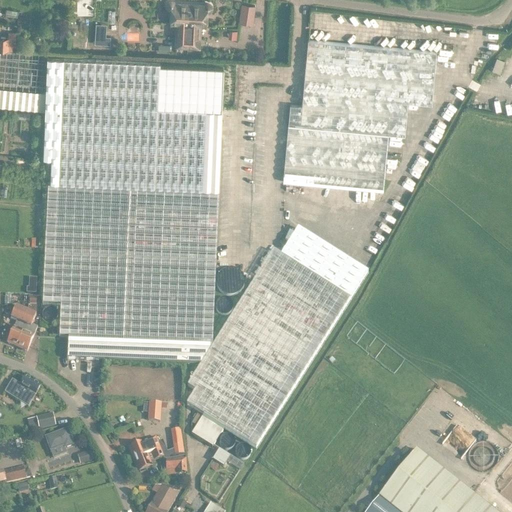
[(187,48),(189,6),(175,5),(174,4),(173,3),(172,2),(171,2),(170,2),(169,3),(168,3),(168,4),(167,4),(167,5),(167,6),(166,7),(167,7),(167,8),(167,9),(168,10),(169,10),(170,11),(171,11),(170,25),(178,25),(177,38),(175,38),(175,47),(187,48)]
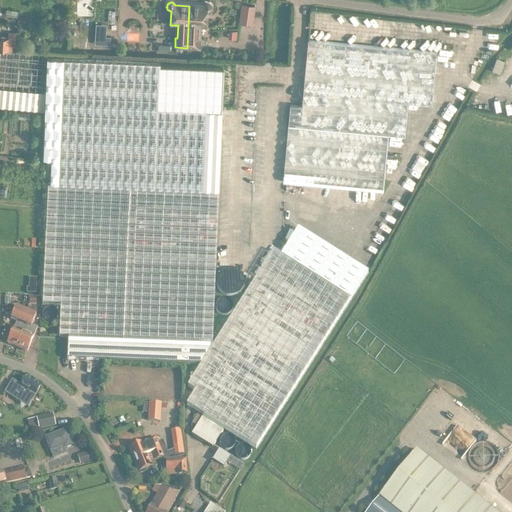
[(203,7),(189,6),(187,48),(199,48),(199,39),(197,39),(198,26),(206,27),(207,13),(208,13),(209,12),(210,11),(210,10),(211,10),(211,9),(211,8),(211,7),(210,7),(210,6),(209,5),(208,5),(207,4),(206,4),(205,5),(204,5),(203,6),(203,7)]
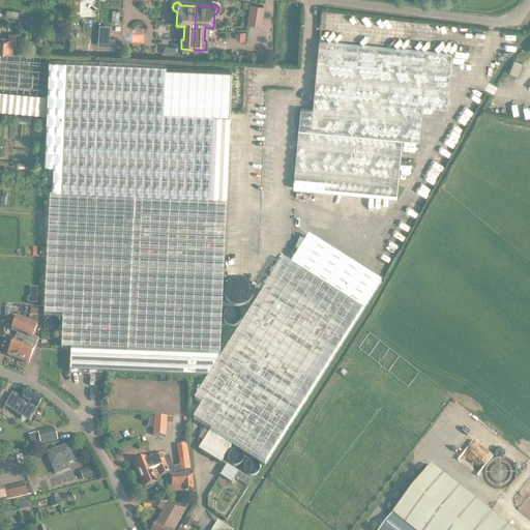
[(261,26),(262,17),(263,6),(249,5),(249,11),(247,25),(261,26)]
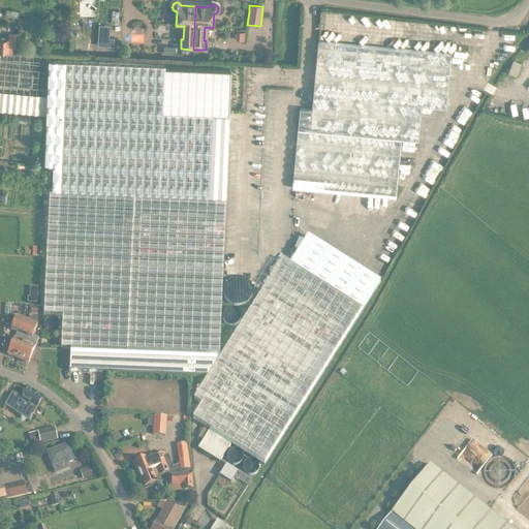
[(0,48),(8,49),(8,40),(0,39),(0,48)]
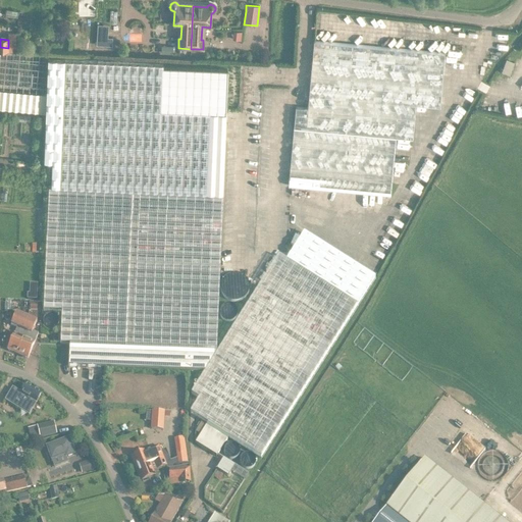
[(296,108),(288,187),(390,195),(397,137),(413,137),(416,105),(439,108),(444,53),(313,41),(307,109),(296,108)]
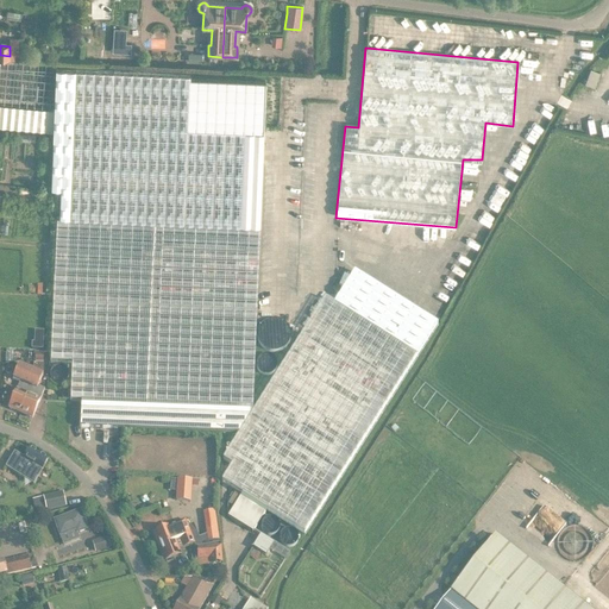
[(188,63),(201,64),(201,55),(188,55),(188,63)]
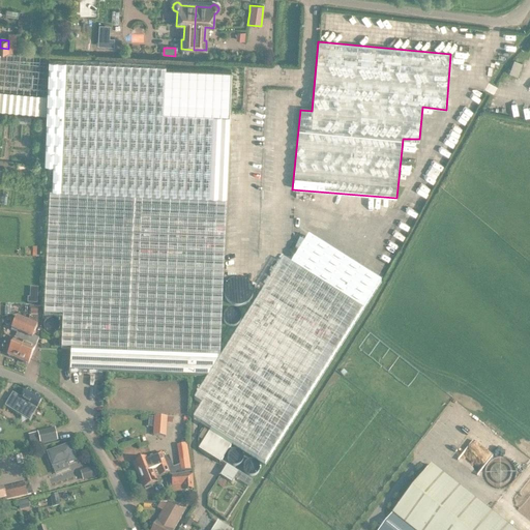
[(62,347),(70,348),(222,352),(222,363),(209,378),(198,394),(198,427),(245,457),(263,468),(362,321),(366,313),(292,263),(280,255),(223,347),(226,255),(227,214),(231,112),(232,63),(158,61),(1,54),(0,79),(0,110),(38,112),(34,165),(52,166),(51,188),(50,216),(47,288),(45,312),(63,313),(62,347)]
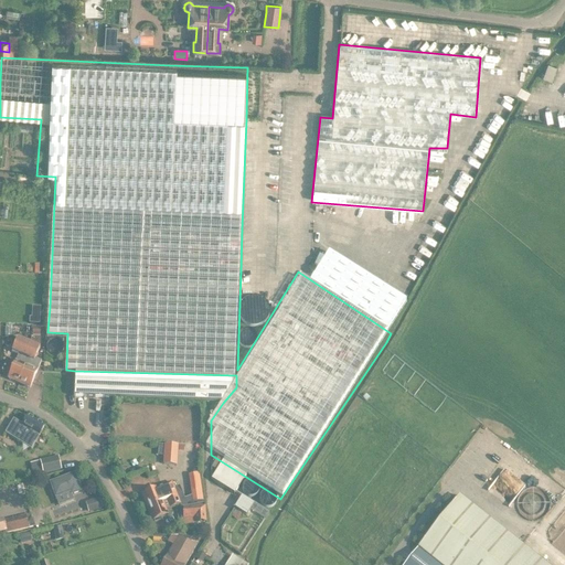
[(544,80),(553,82),(557,67),(547,65),(544,80)]
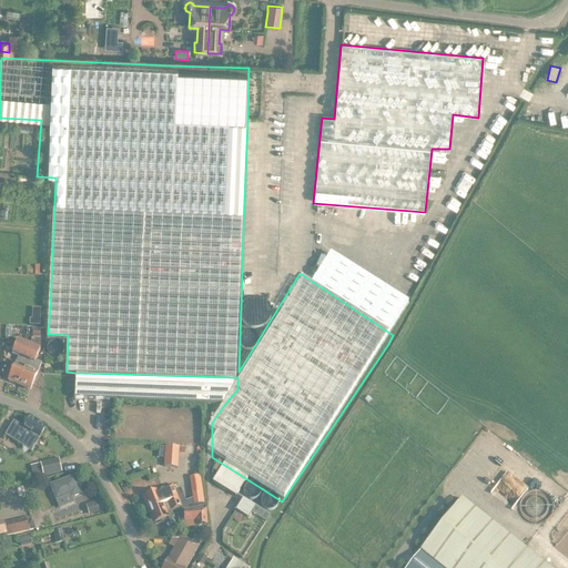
[(417,229),(417,213),(399,213),(399,227),(417,229)]
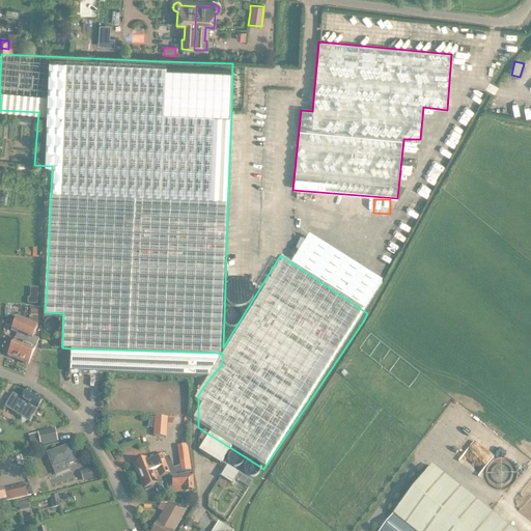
[(254,290),(254,289),(253,287),(253,284),(251,281),(250,280),(248,278),(246,277),(243,276),(241,276),(239,276),(235,276),(233,277),(231,279),(228,281),(227,283),(226,286),(226,288),(226,291),(226,295),(227,297),(229,299),(231,301),(233,302),(235,303),(239,304),(241,304),(245,303),(247,302),(249,300),(251,298),(253,296),(253,292),(254,290)]
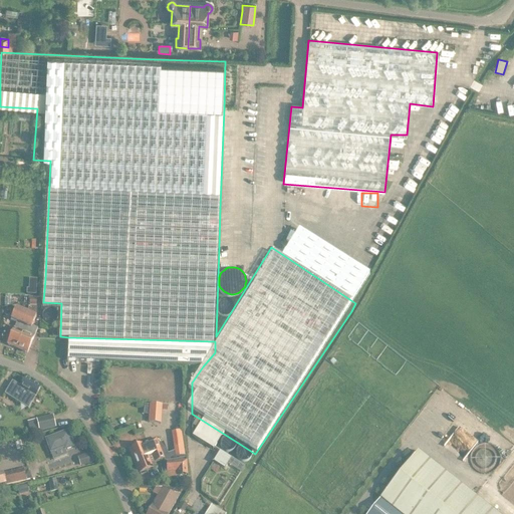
[(28,293),(37,294),(37,278),(28,277),(28,293)]
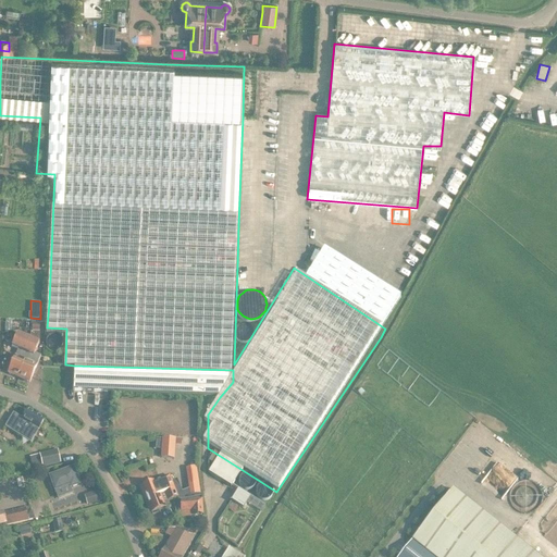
[(29,339),(31,338),(16,333),(11,346),(17,348),(15,356),(14,356),(8,372),(20,378),(26,361),(25,360),(28,354),(25,353),(29,339)]
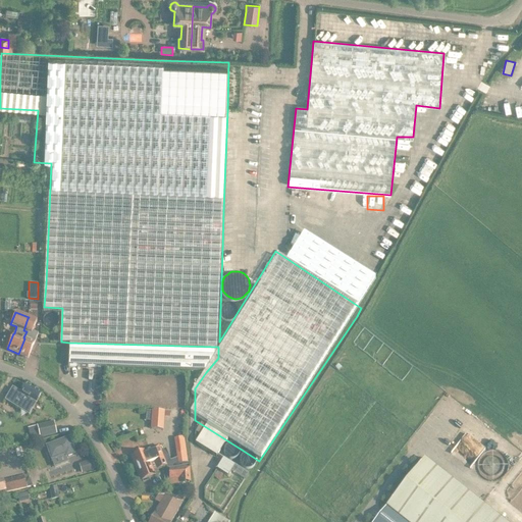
[(32,330),(36,320),(29,317),(28,318),(23,330),(27,331),(23,337),(24,338),(18,354),(28,358),(38,332),(32,330)]
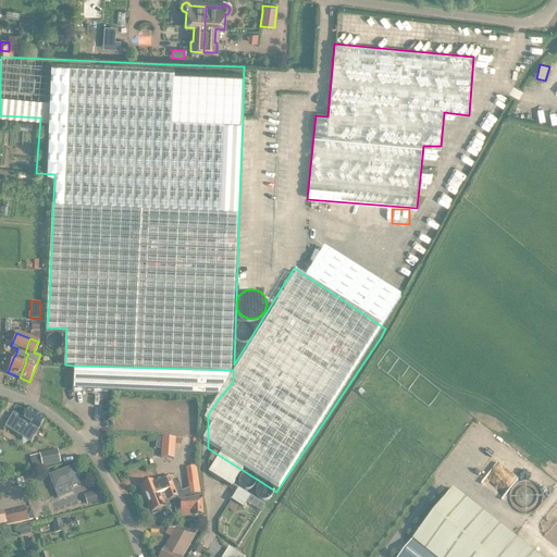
[(233,370),(74,366),(74,368),(73,391),(220,397),(233,382),(233,370)]
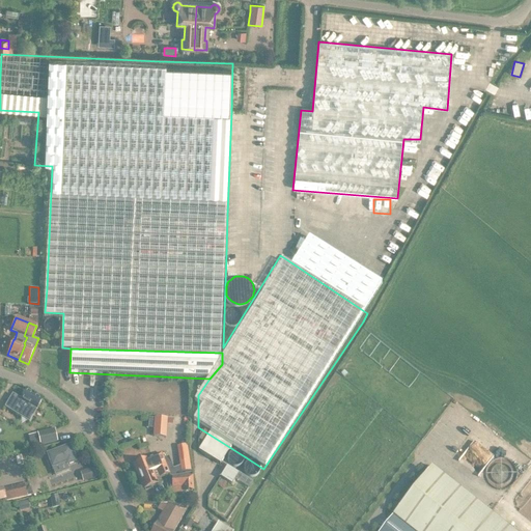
[(12,393),(4,407),(29,421),(42,400),(25,391),(21,398),(12,393)]
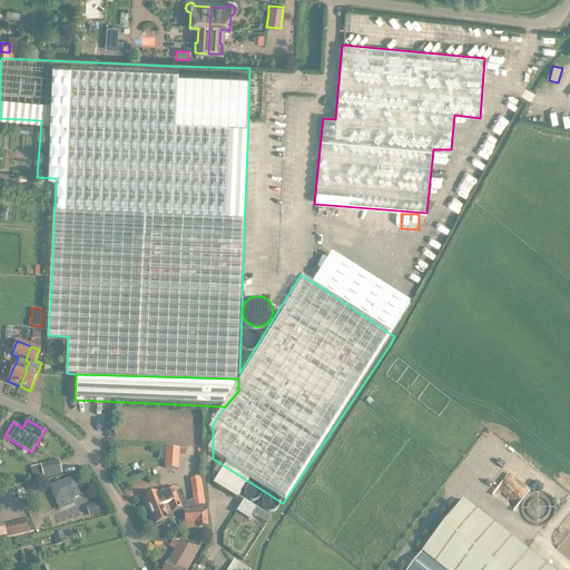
[(180,471),(180,445),(169,445),(168,471),(180,471)]
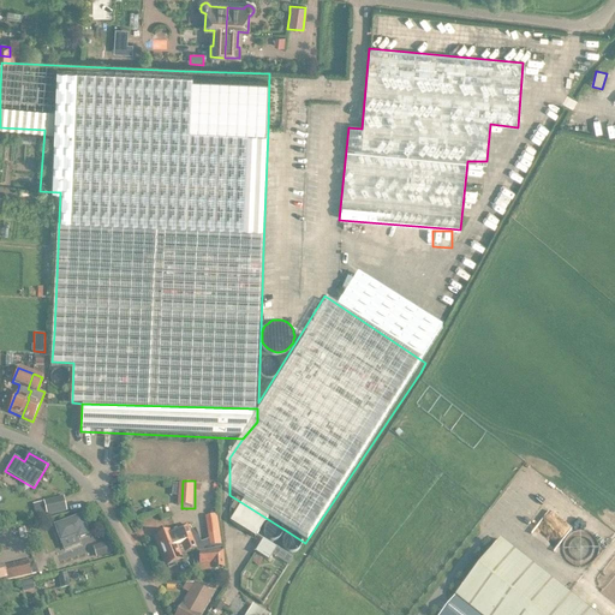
[(543,505),(549,508),(532,533),(556,550),(581,517),(550,495),(543,505)]
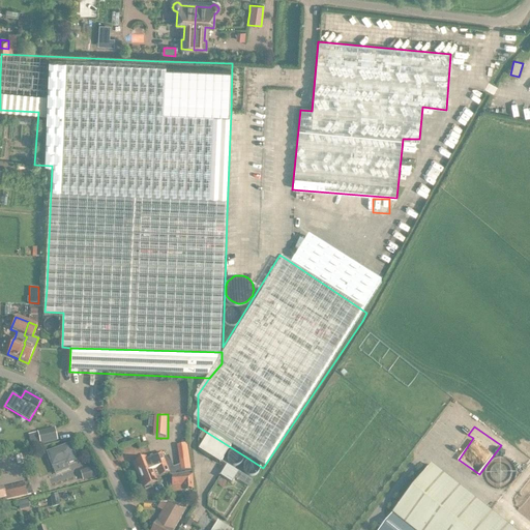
[(37,432),(40,444),(57,440),(54,429),(37,432)]
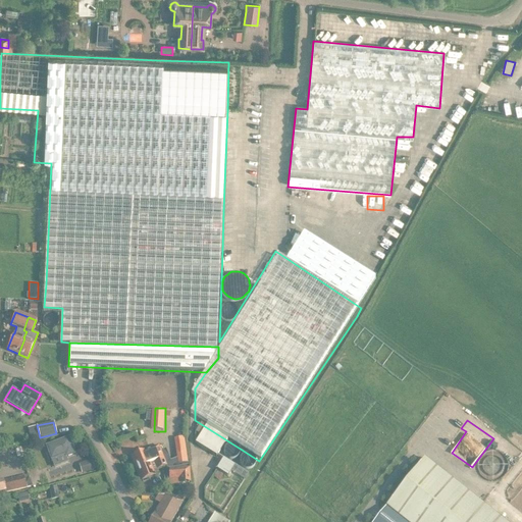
[(64,455),(65,458),(65,457),(74,454),(68,437),(46,446),(51,460),(64,455)]
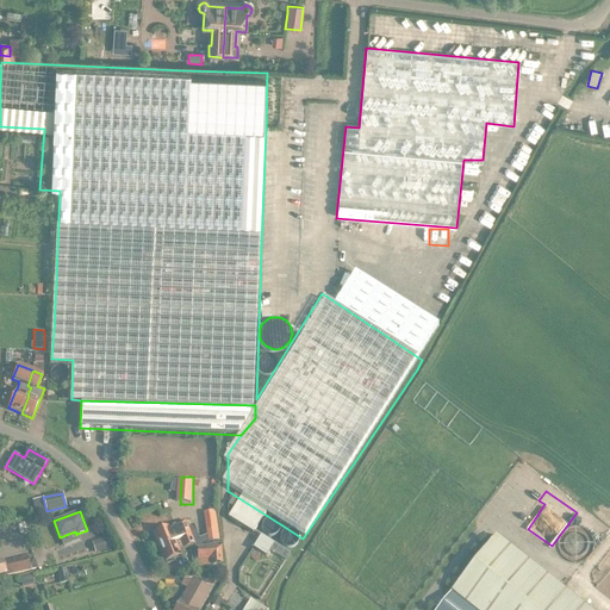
[(210,542),(218,541),(215,511),(206,512),(210,542)]
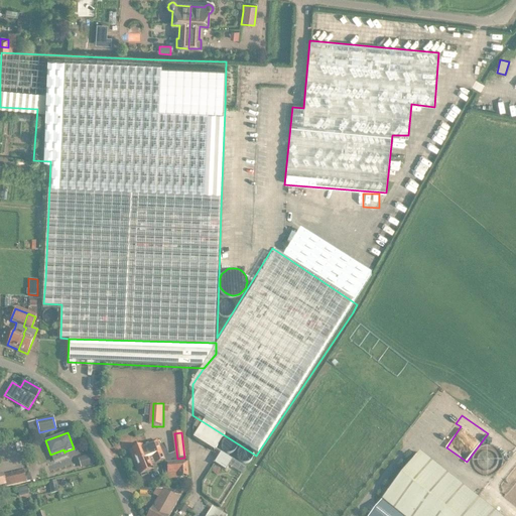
[(161,454),(156,440),(147,443),(147,444),(146,444),(147,445),(143,446),(143,445),(130,450),(132,455),(130,455),(133,464),(152,456),(152,458),(161,454)]
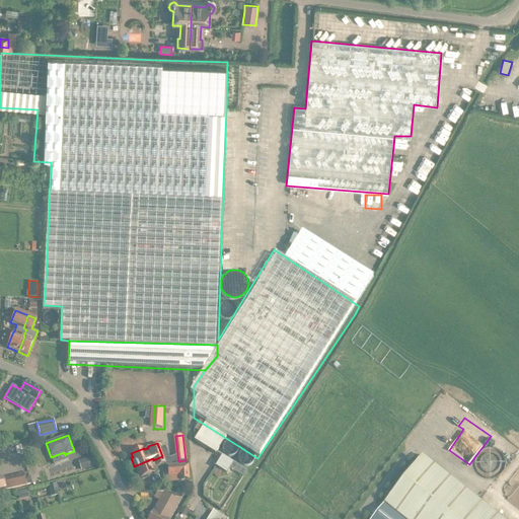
[(248,466),(252,461),(249,459),(251,457),(244,451),(238,457),(248,466)]
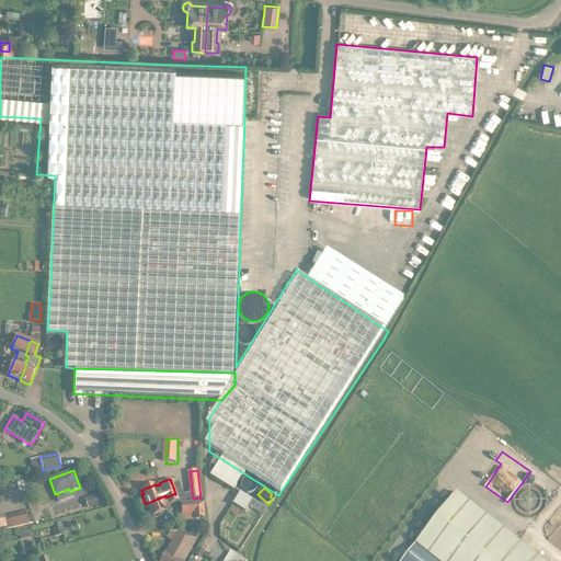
[(254,529),(266,506),(239,492),(233,504),(247,511),(250,505),(258,510),(239,545),(242,547),(252,528),(254,529)]
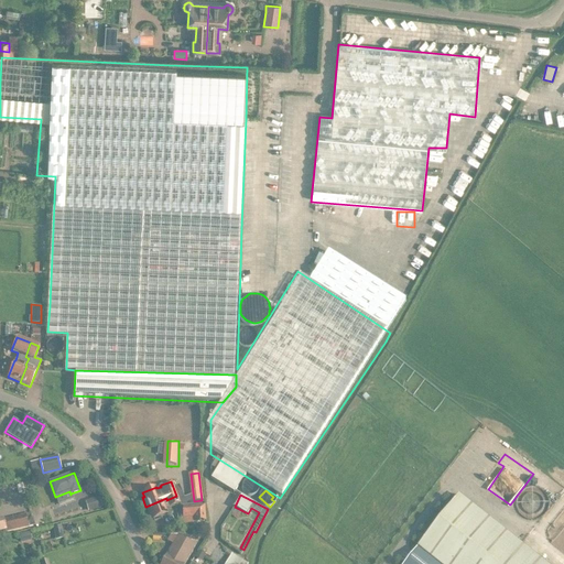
[(545,563),(520,544),(458,495),(436,522),(416,546),(427,555),(438,563),(545,563)]
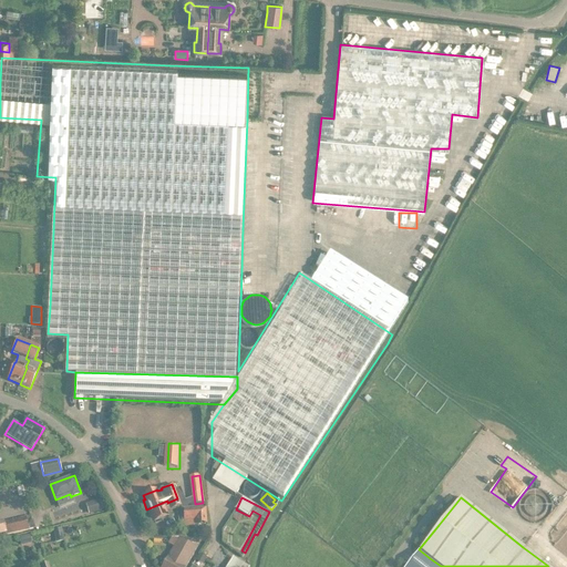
[(171,509),(181,506),(177,498),(167,503),(167,501),(146,509),(151,517),(152,517),(154,522),(155,524),(162,521),(161,519),(173,514),(171,509)]
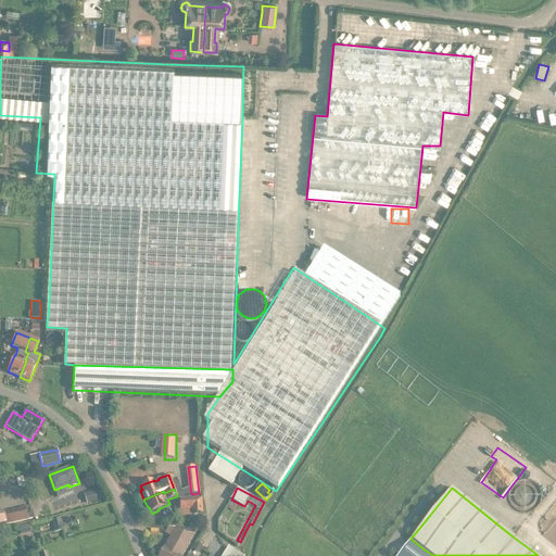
[(85,494),(87,503),(100,500),(98,491),(85,494)]
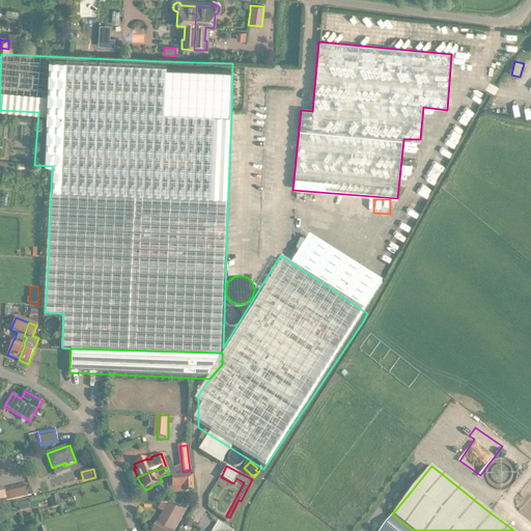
[(193,492),(193,476),(172,477),(172,487),(183,487),(183,492),(193,492)]
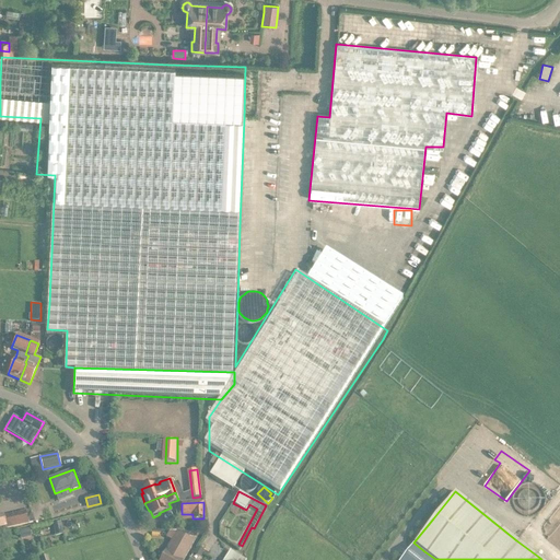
[(0,515),(0,529),(30,522),(26,509),(0,515)]
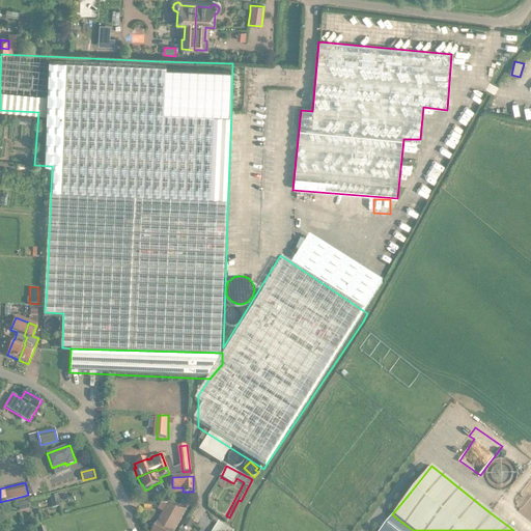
[(19,502),(21,509),(30,506),(28,499),(19,502)]
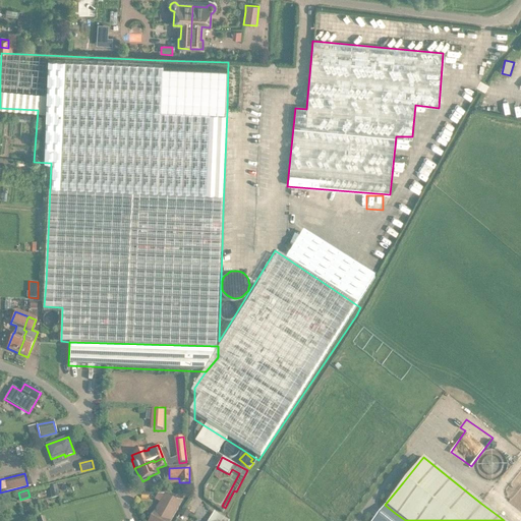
[(154,512),(149,520),(169,520),(170,520),(180,504),(164,495),(154,512)]
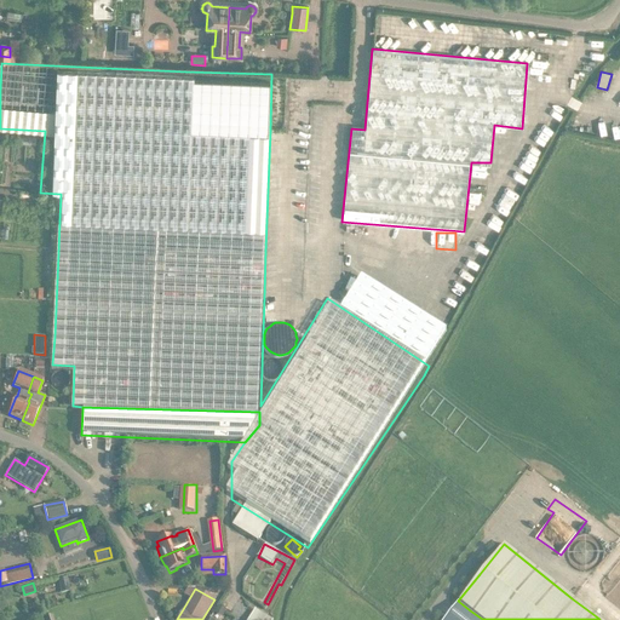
[(458,601),(442,619),(482,619),(470,610),(458,601)]
